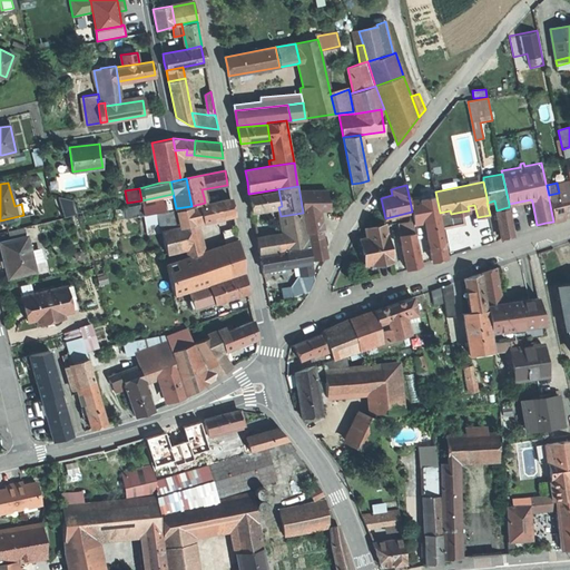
[(251,203),(252,212),(278,207),(282,206),(278,189),(249,195),(251,203)]
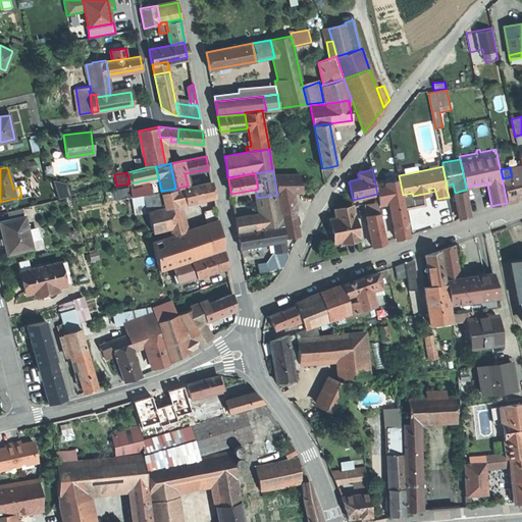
[(297,192),(303,192),(300,173),(274,173),(277,192),(290,192),(297,192)]
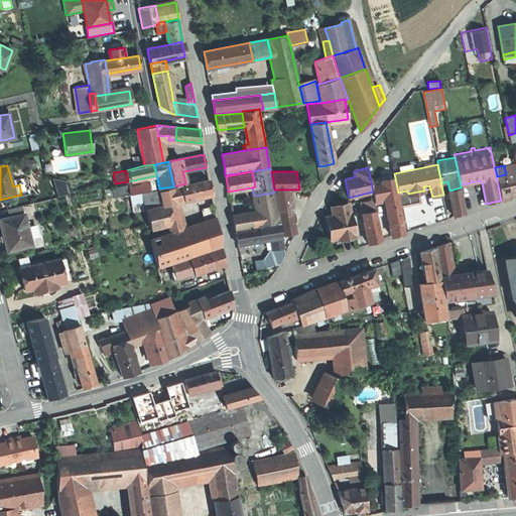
[(502,201),(511,199),(510,194),(514,194),(515,192),(515,171),(506,174),(497,176),(498,180),(502,201)]
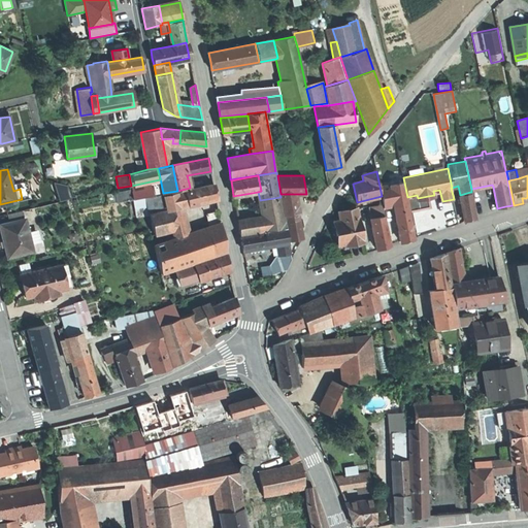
[(403,179),(380,184),(384,207),(394,206),(407,203),(403,179)]
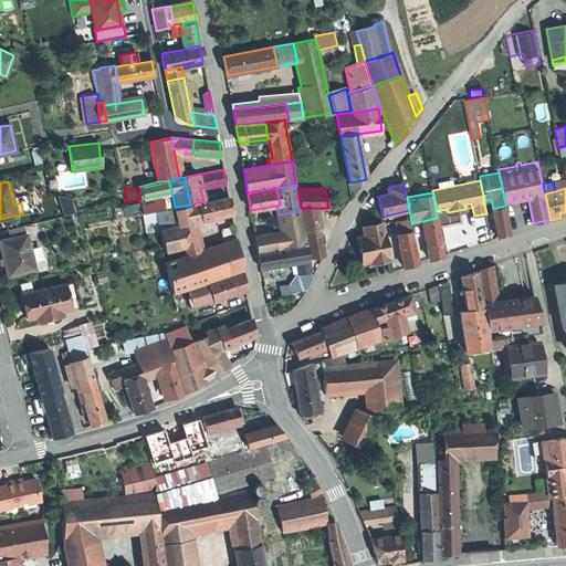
[(156,211),(175,208),(171,194),(139,200),(140,203),(143,215),(156,211)]
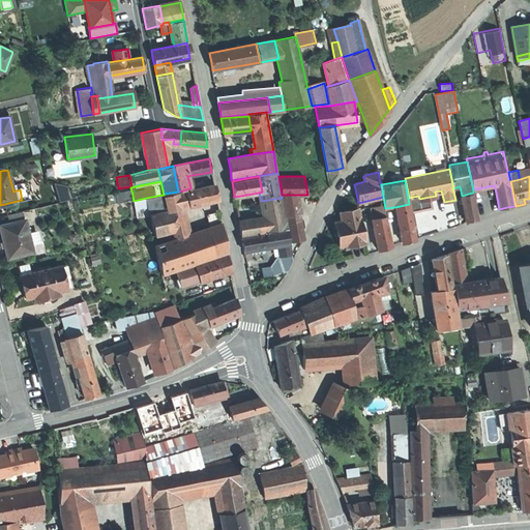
[(188,206),(216,199),(213,184),(185,190),(188,206)]
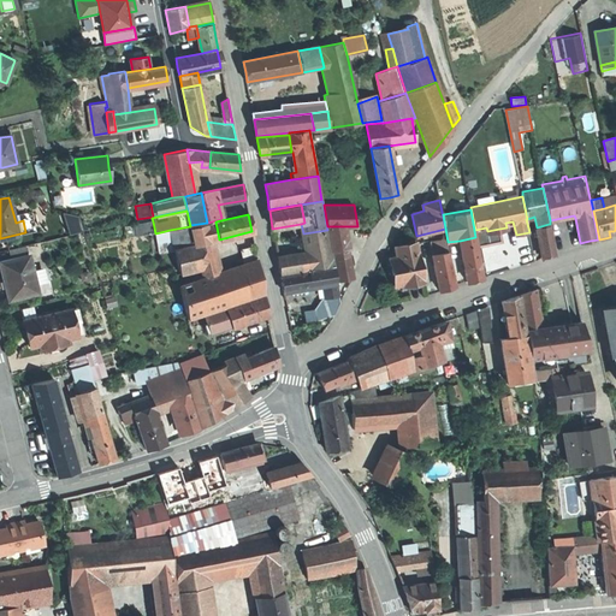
[(137,237),(155,234),(153,221),(135,224),(137,237)]
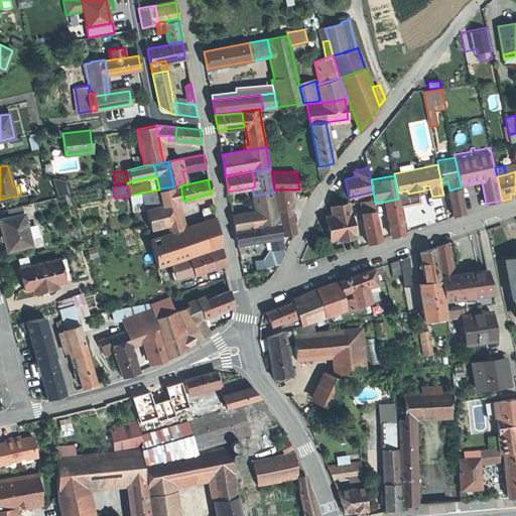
[(173,187),(176,202),(183,201),(180,185),(173,187)]
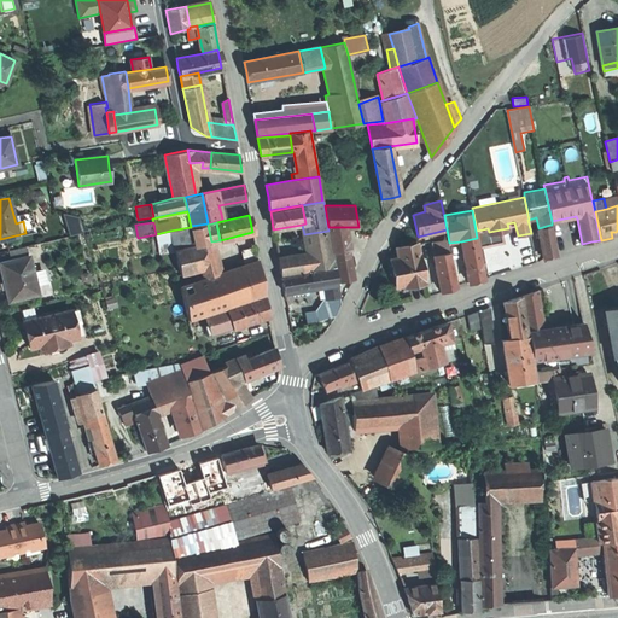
[(202,269),(204,279),(219,273),(211,242),(208,225),(192,228),(196,245),(202,269)]
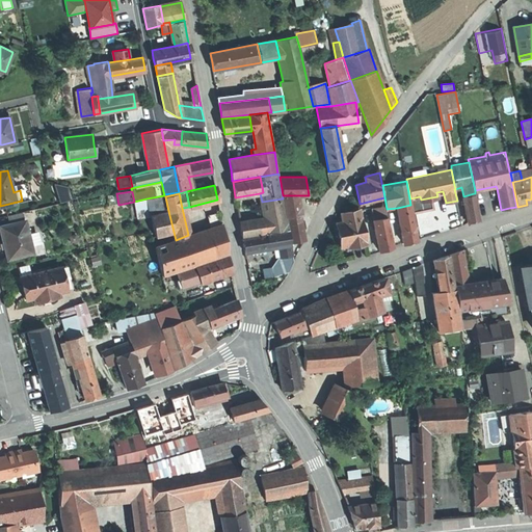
[(463,196),(469,221),(474,220),(479,219),(474,193),(463,196)]
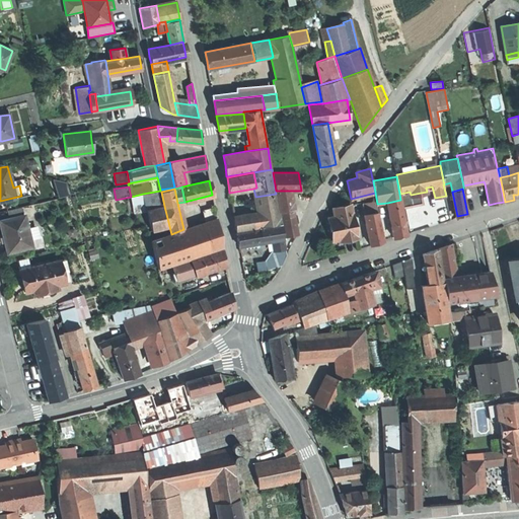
[(276,191),(280,212),(291,210),(288,191),(276,191)]
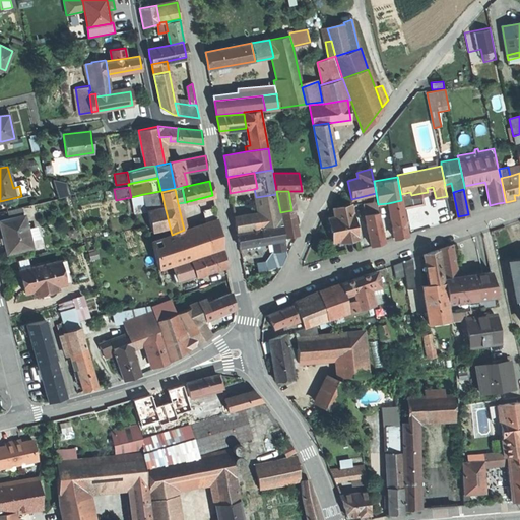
[(143,194),(147,210),(165,206),(161,192),(143,194)]
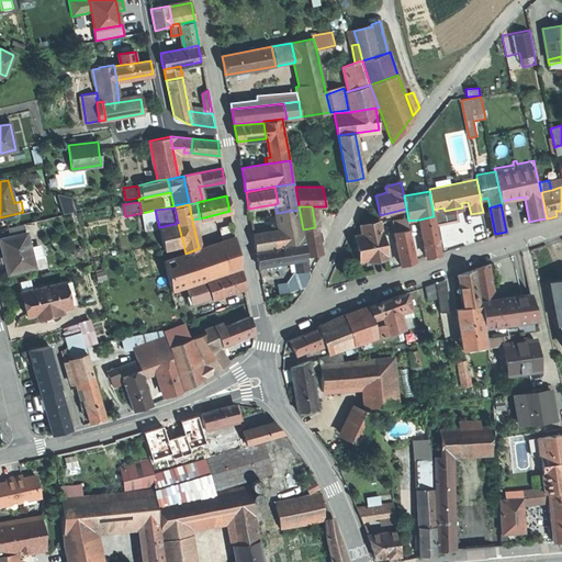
[(444,208),(434,210),(437,224),(448,222),(458,220),(456,209),(445,211),(444,208)]
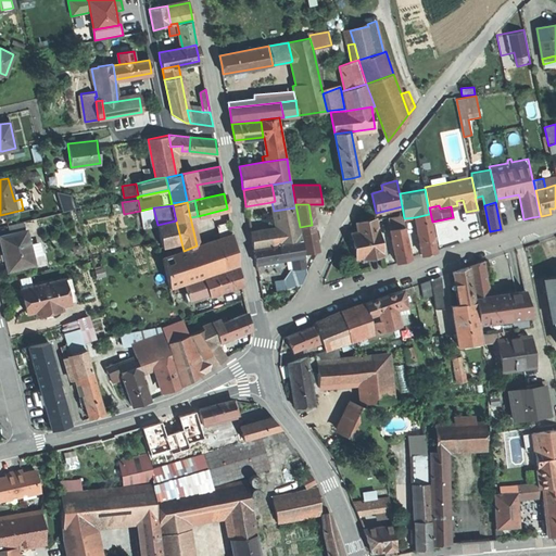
[(158,225),(153,207),(140,211),(143,228),(158,225)]
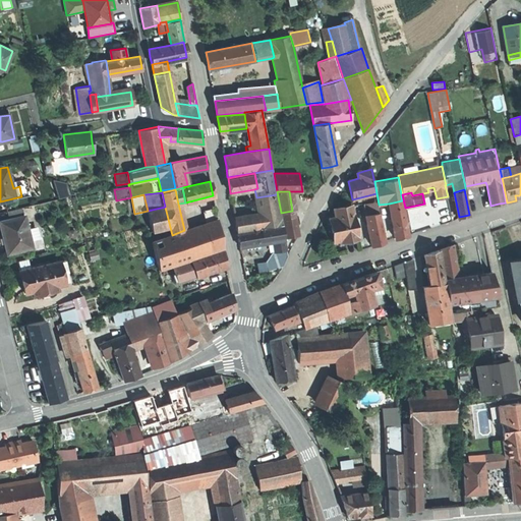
[(271,227),(282,225),(277,194),(256,197),(259,216),(262,227),(262,228),(271,227)]
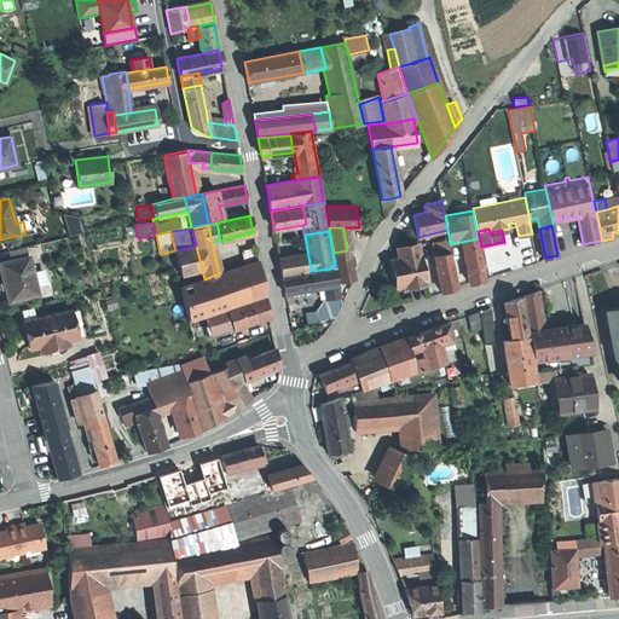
[(434,255),(450,253),(451,253),(449,238),(432,241),(434,255)]
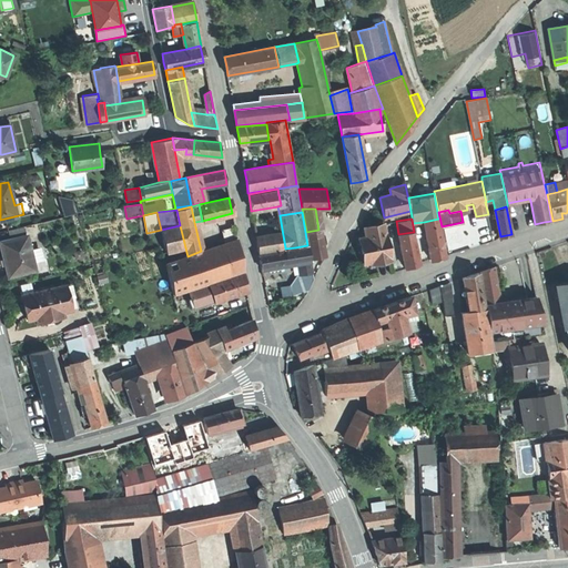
[(445,256),(438,219),(424,222),(432,261),(438,257),(445,256)]
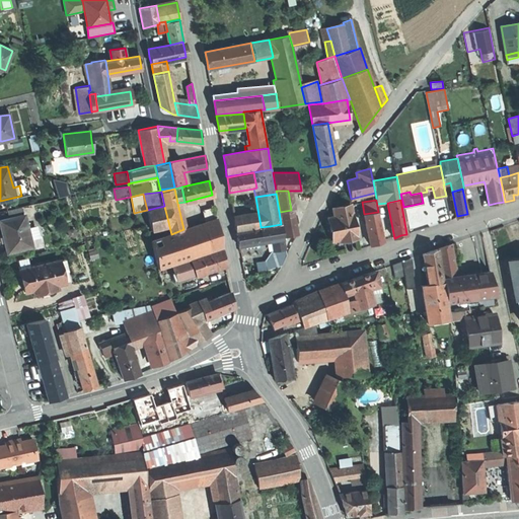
[(151,230),(169,226),(164,206),(147,210),(151,230)]
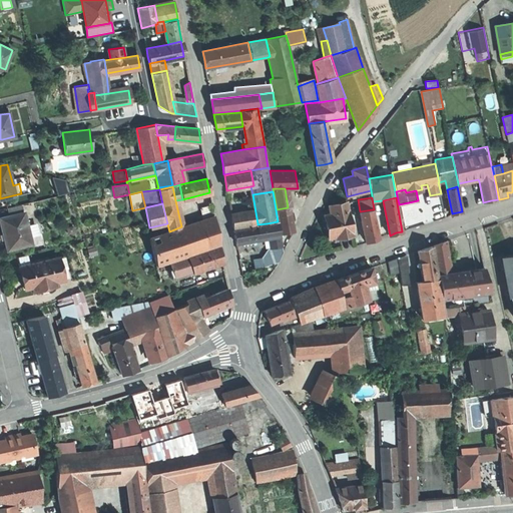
[(10,216),(24,212),(22,204),(8,208),(10,216)]
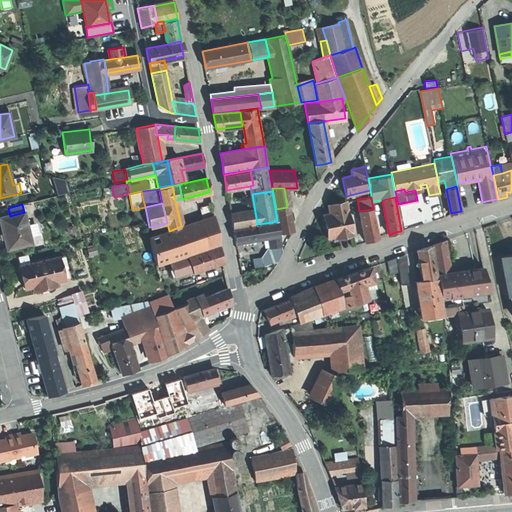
[(199,207),(202,220),(213,216),(212,211),(211,205),(199,207)]
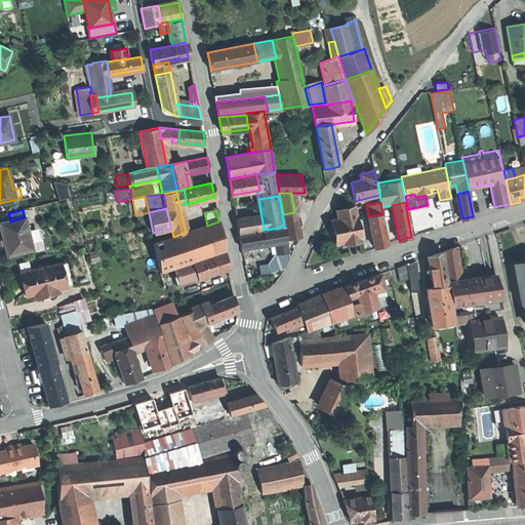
[(362,242),(363,242),(359,219),(358,219),(356,210),(338,214),(340,224),(333,225),(335,234),(338,247),(345,246),(346,247),(363,244),(362,242)]
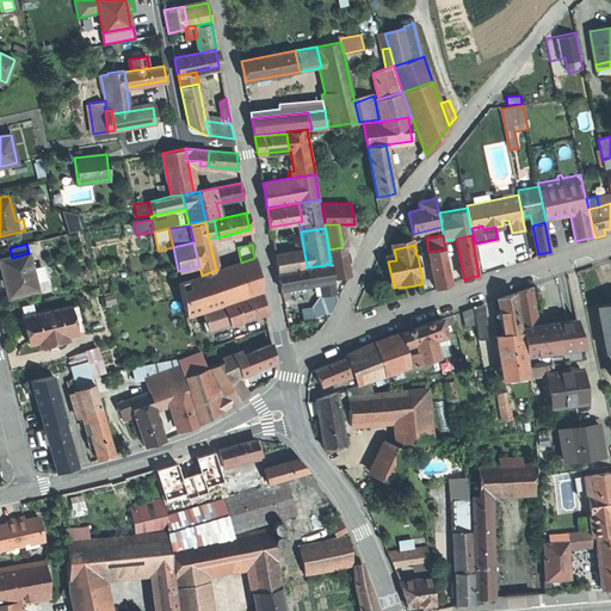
[(344,277),(351,276),(345,246),(343,247),(329,250),(334,279),(344,277)]
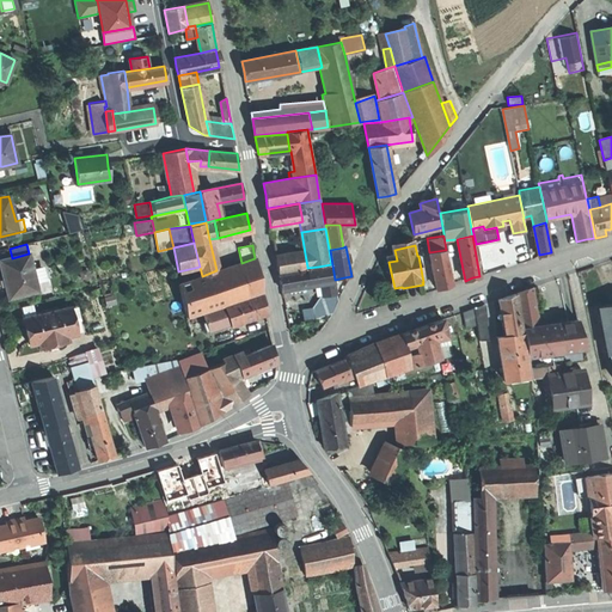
[(445,287),(451,285),(446,261),(447,259),(445,250),(429,252),(436,289),(445,287)]
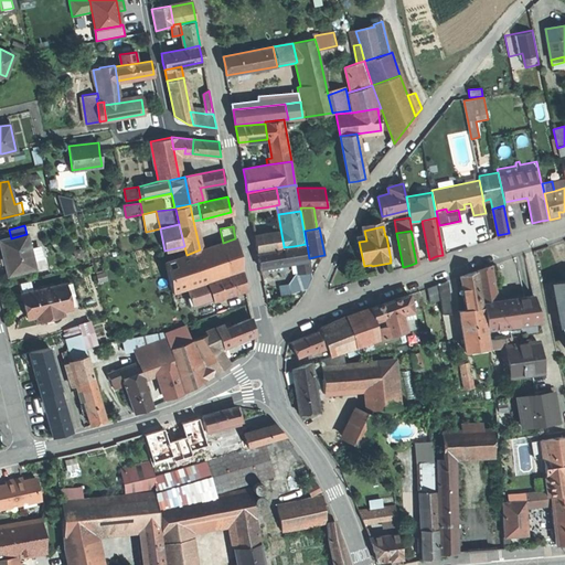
[(27,234),(11,238),(0,241),(4,259),(9,275),(35,268),(33,259),(39,258),(36,248),(31,249),(27,234)]
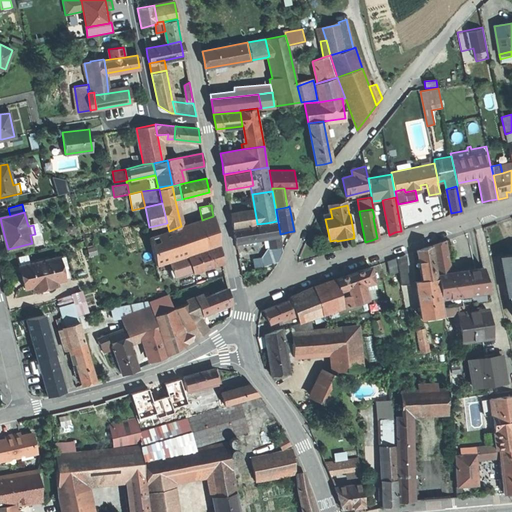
[(233,227),(257,223),(255,212),(231,216),(233,227)]
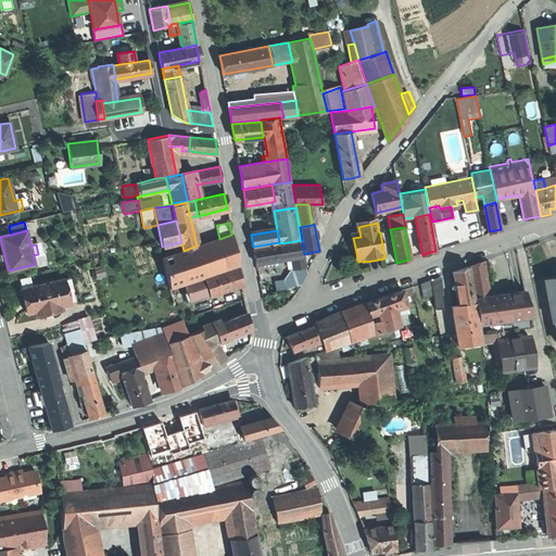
[(237,265),(231,235),(219,239),(162,258),(169,288),(237,265)]
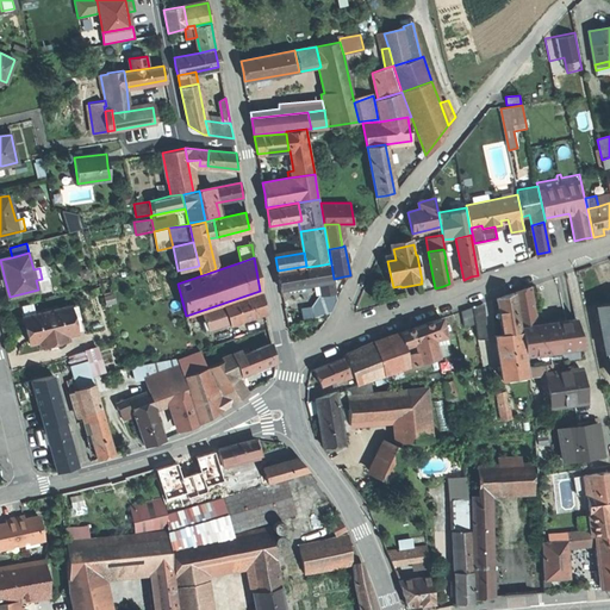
[(315,317),(331,311),(337,298),(330,263),(317,266),(323,282),(321,282),(323,294),(319,294),(312,306),(315,317)]
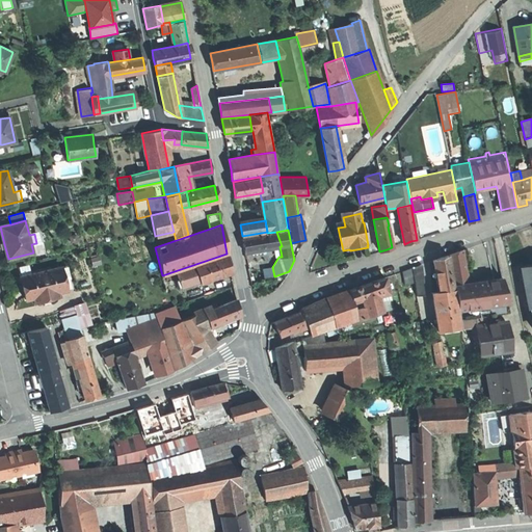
[(262,249),(280,246),(282,246),(276,232),(267,233),(266,234),(266,235),(243,238),(244,245),(245,251),(253,250),(262,249)]
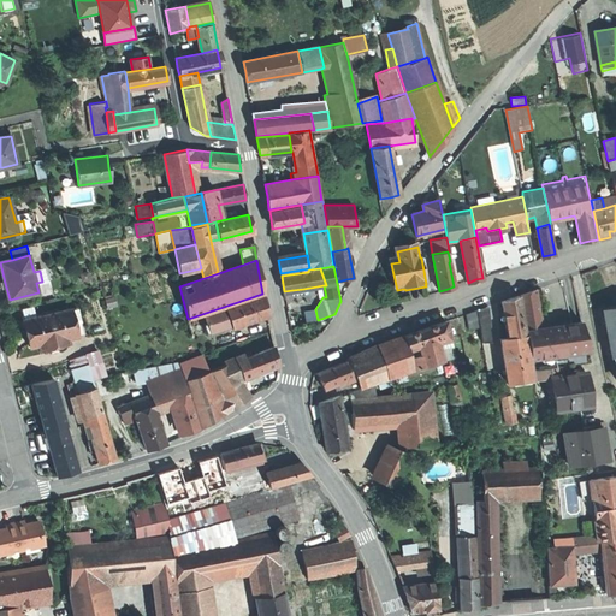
[(526,292),(520,295),(525,318),(538,315),(534,290),(526,292)]
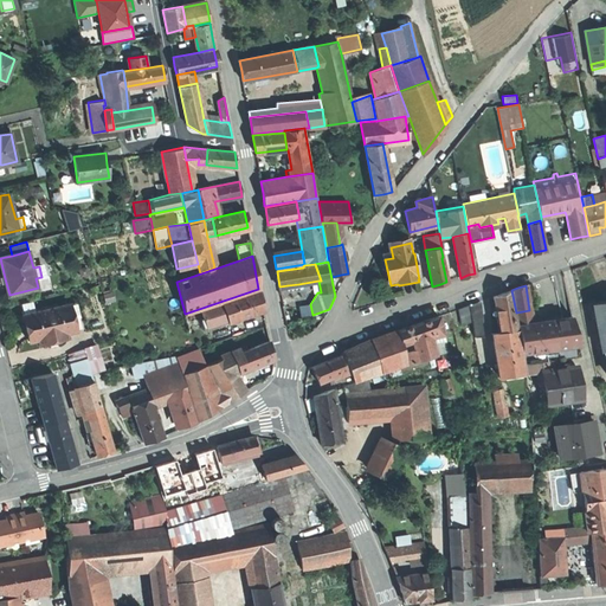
[(501,294),(494,297),(498,331),(516,329),(510,290),(501,294)]
